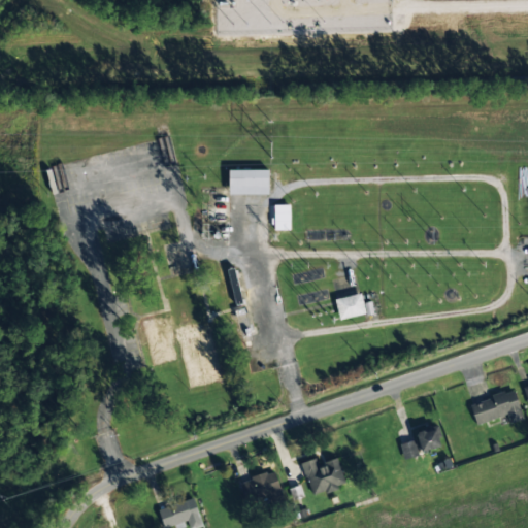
[(267,170),(228,170),(229,195),(268,195),(267,170)]
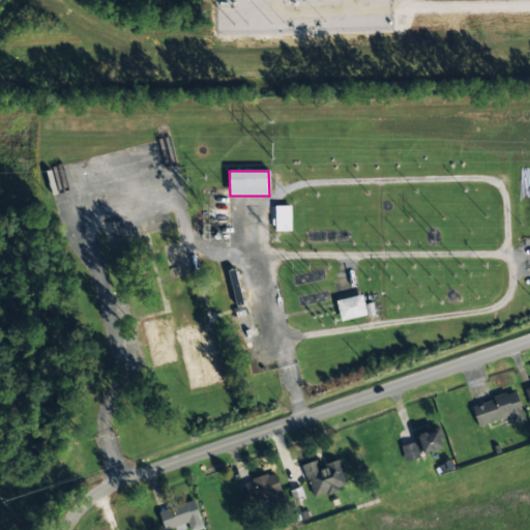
[(274,231),(291,231),(290,206),(274,206),(274,231)]
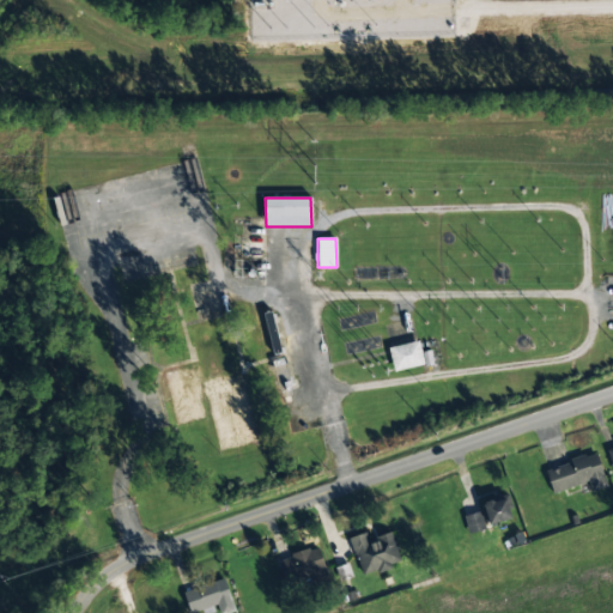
[(388,349),(394,372),(432,363),(430,351),(422,353),(418,341),(388,349)]
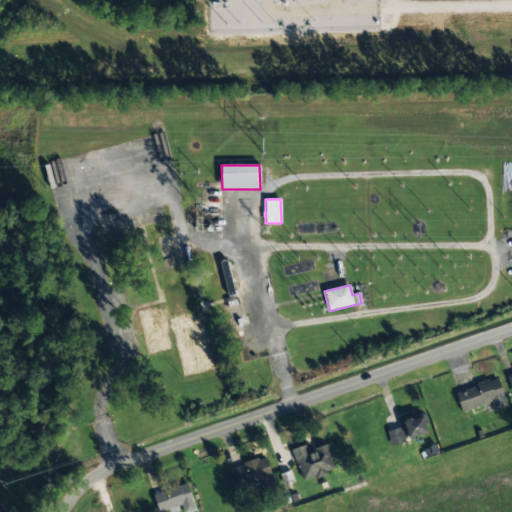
[(492,403),(494,411),(507,407),(498,379),(455,392),(461,412),(492,403)]
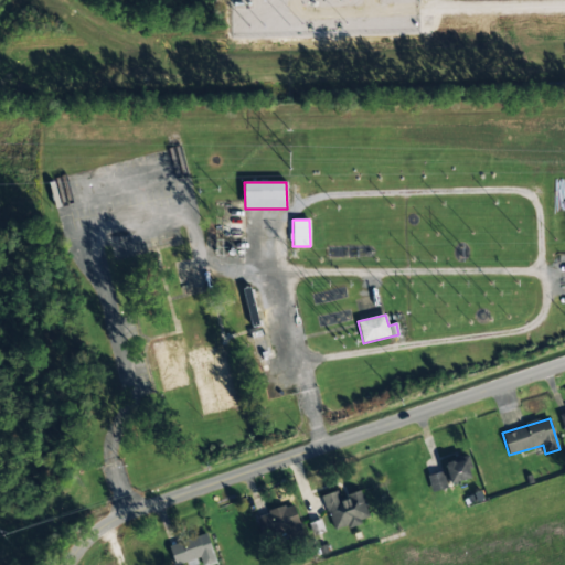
[(444,462),(450,484),(471,478),(465,456),(444,462)]
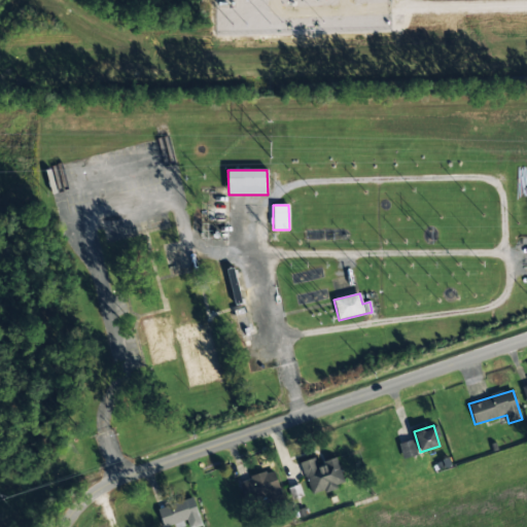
[(401,459),(417,455),(413,441),(398,444),(401,459)]
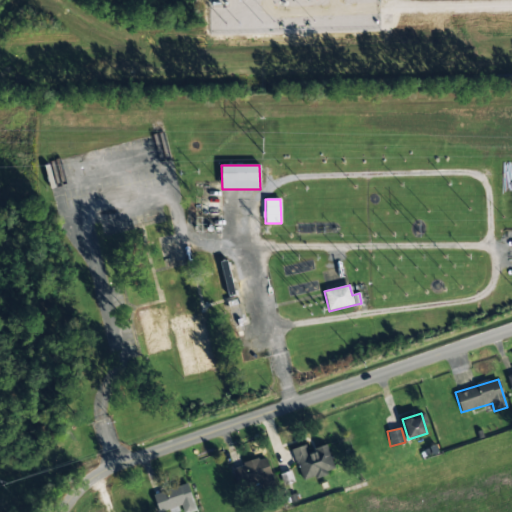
[(291,450),(302,482),(335,470),(326,444),(308,451),(305,445),(291,450)]
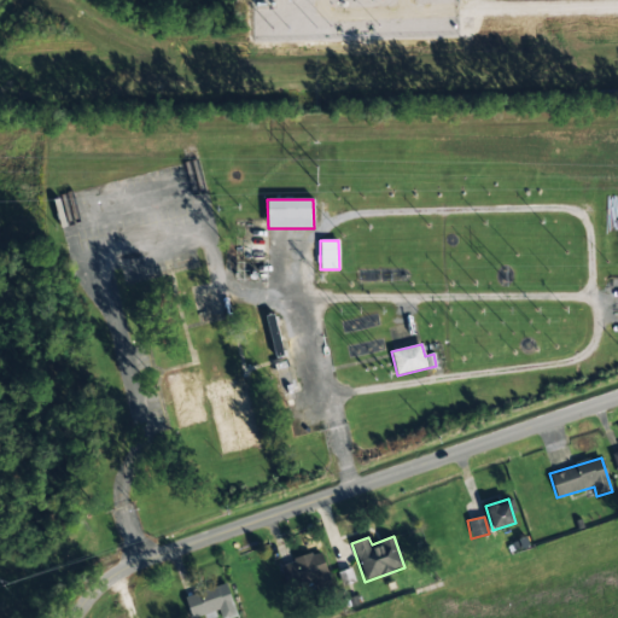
[(328,576),(321,552),(279,565),(286,589),(328,576)]
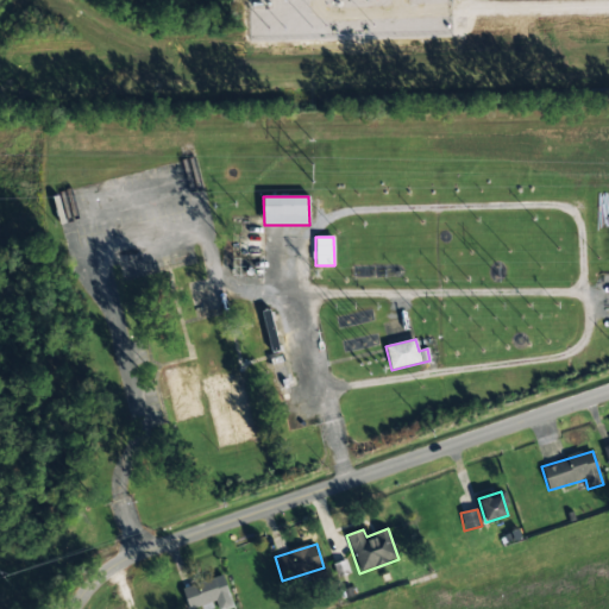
[(218,608),(221,608),(232,607),(225,576),(182,585),(188,608),(217,602),(218,608)]
